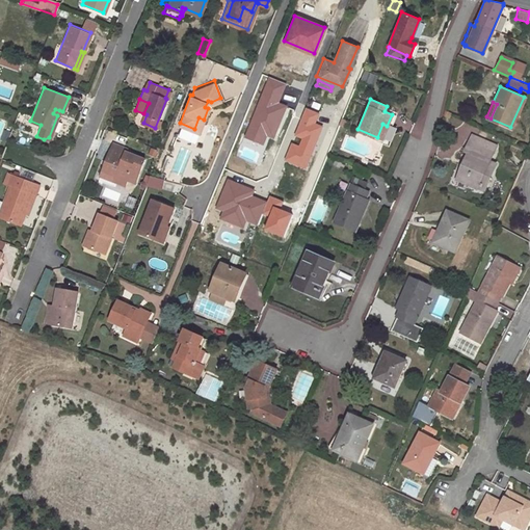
[(200,131),(204,120),(199,117),(194,129),(200,131)]
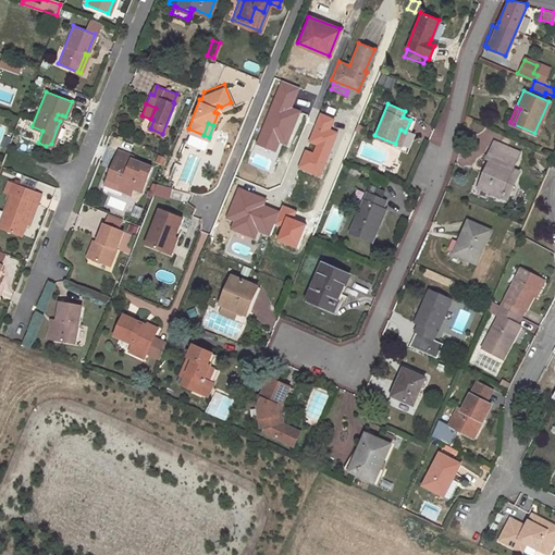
[(401,130),(395,144),(401,145),(405,132),(401,130)]
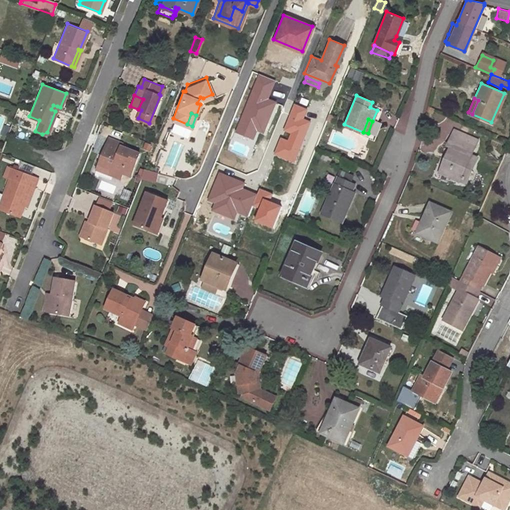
[(450,135),(473,145),(476,138),(453,128),(450,135)]
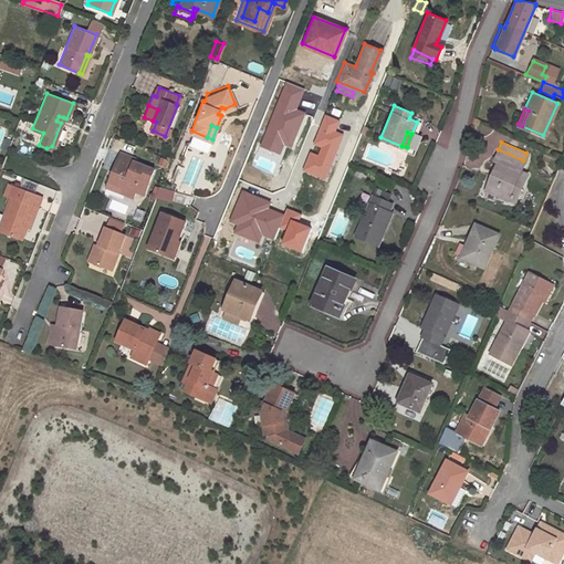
[(519,170),(523,160),(498,149),(492,159),(498,162),(484,189),(505,198),(508,194),(513,196),(524,173),(519,170)]
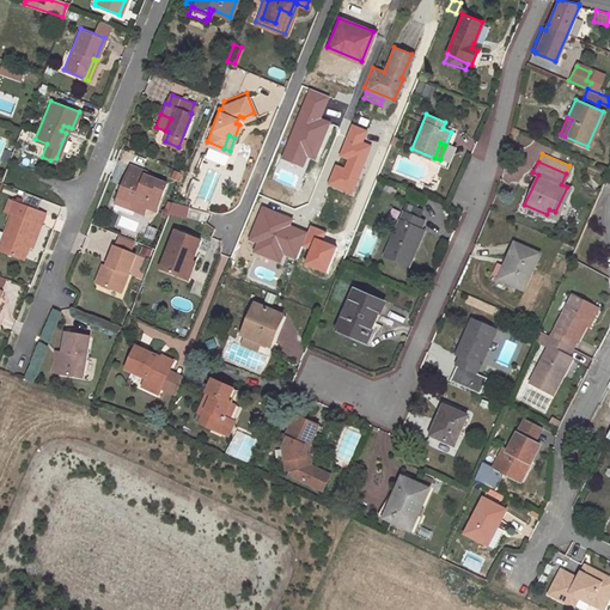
[(154,207),(166,182),(145,174),(146,170),(128,164),(123,177),(126,178),(124,183),(121,182),(116,195),(132,200),(129,207),(142,212),(146,203),(154,207)]
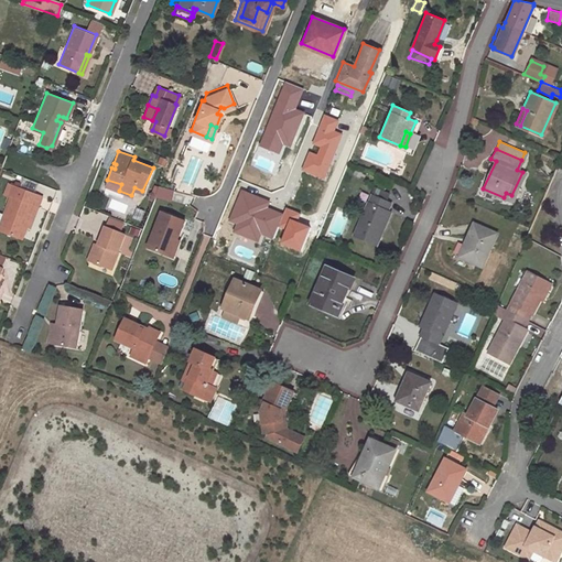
[(165,158),(157,154),(154,162),(162,165),(165,158)]
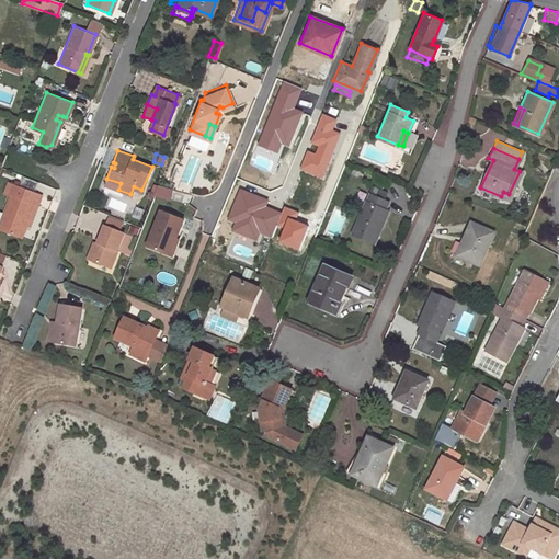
[(102,187),(115,192),(116,185),(104,182),(102,187)]
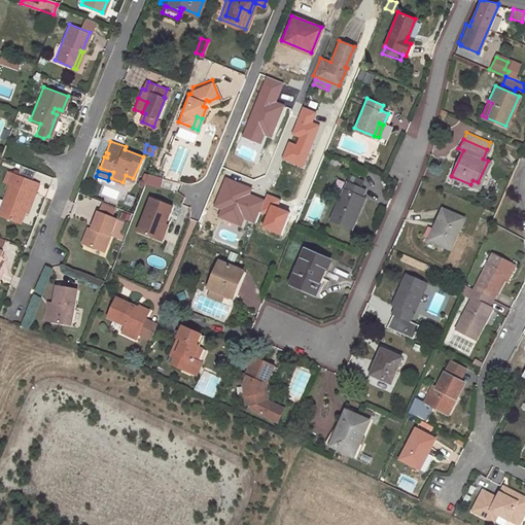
[(217,171),(210,188),(217,191),(224,174),(217,171)]
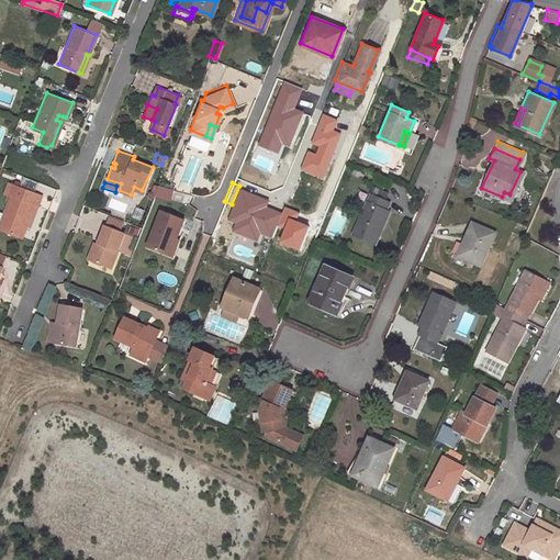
[(0,227),(20,235),(24,224),(32,203),(36,204),(40,194),(11,183),(7,193),(9,194),(0,219),(0,227)]
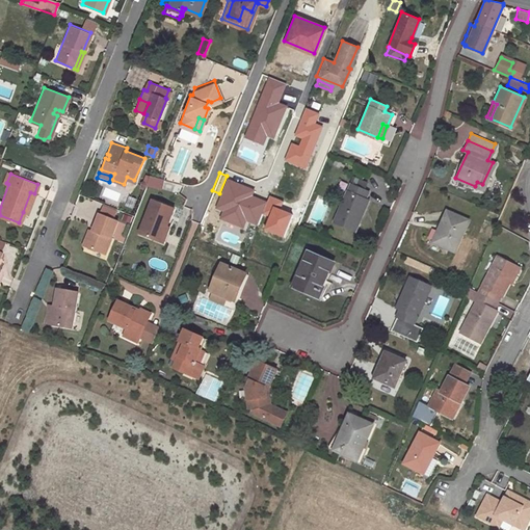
[(148,176),(144,183),(159,186),(163,178),(149,174),(148,176)]
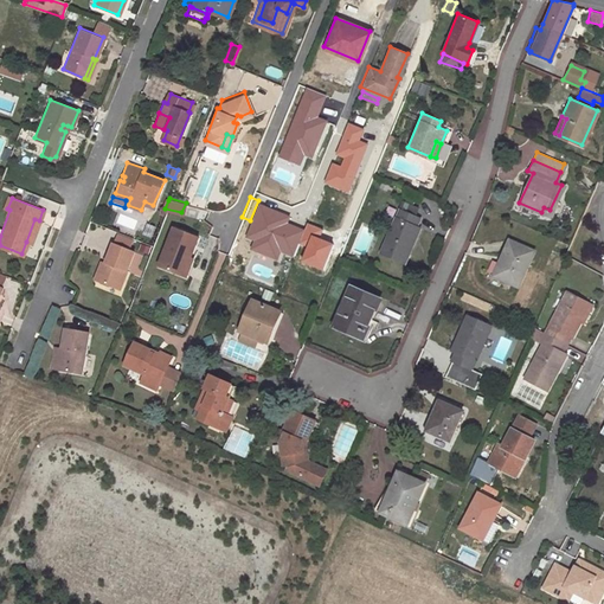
[(397,206),(409,209),(411,203),(398,199),(397,206)]
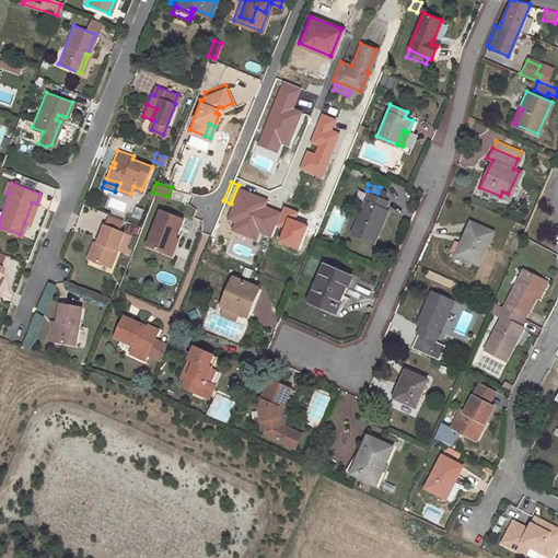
[(383,208),(386,199),(368,192),(350,231),(372,241),(381,221),(378,220),(383,208)]
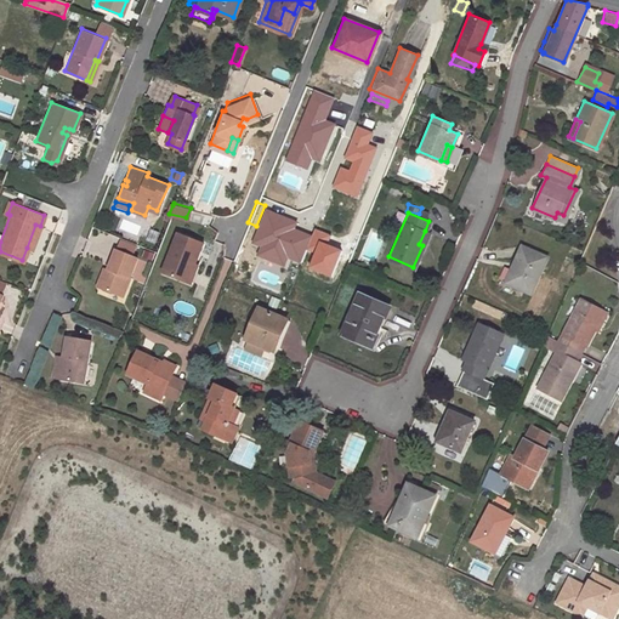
[(35,225),(27,248),(30,249),(40,226),(35,225)]
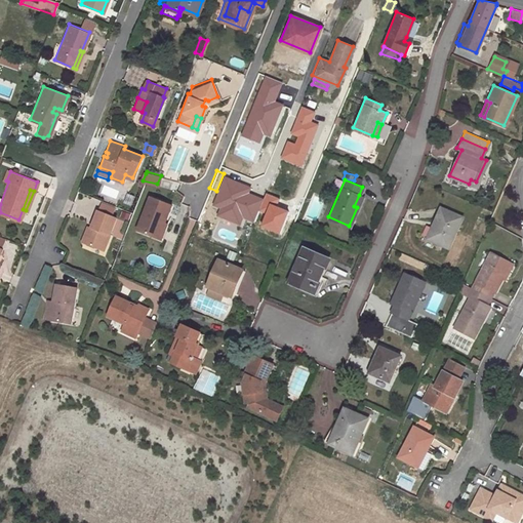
[(136,229),(154,236),(160,220),(163,222),(170,204),(149,195),(136,229)]
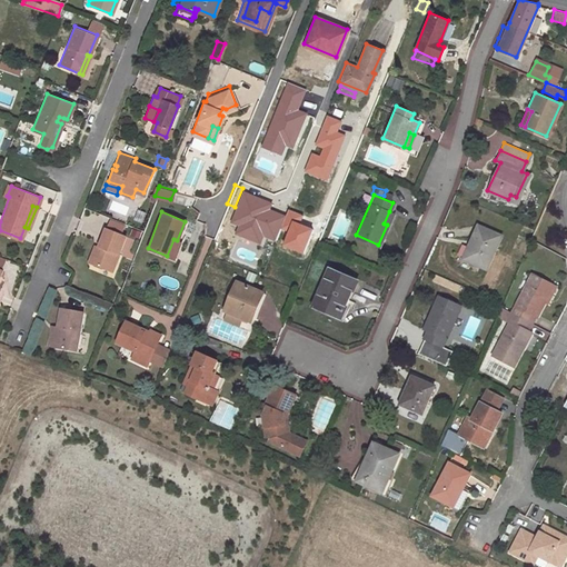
[(110,219),(106,228),(119,232),(122,224),(110,219)]
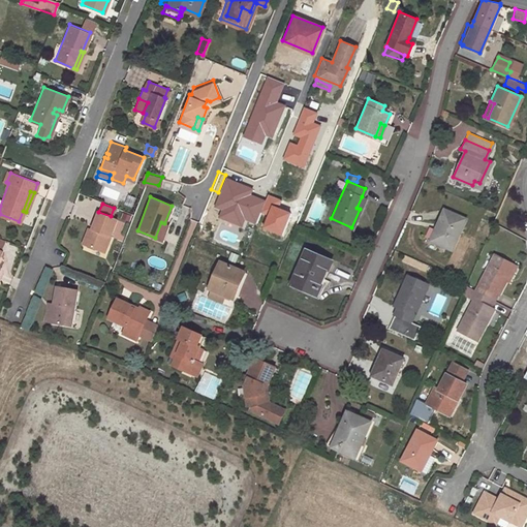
[(463,217),(442,208),(429,238),(451,247),(463,217)]
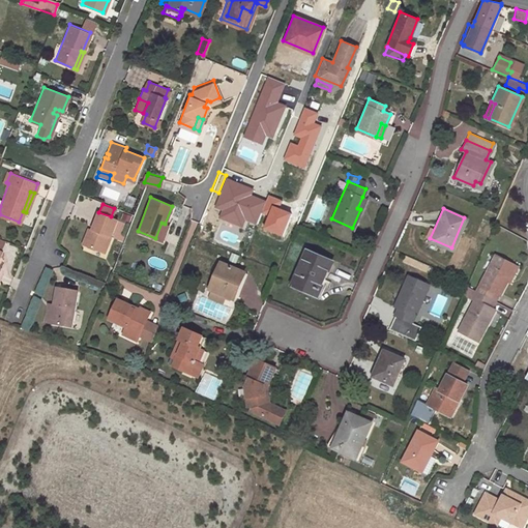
[(97,211),(91,229),(85,243),(103,251),(115,218),(111,216),(98,212),(97,211)]
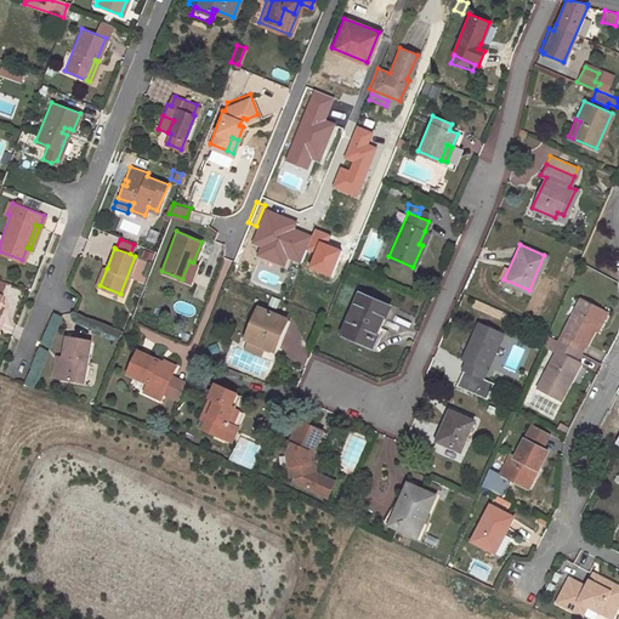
[(189,261),(182,279),(189,282),(197,263),(193,262),(189,261)]
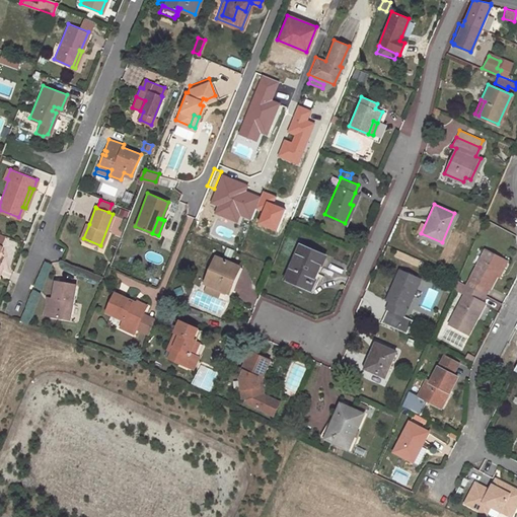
[(83,238),(89,224),(85,223),(79,237),(83,238)]
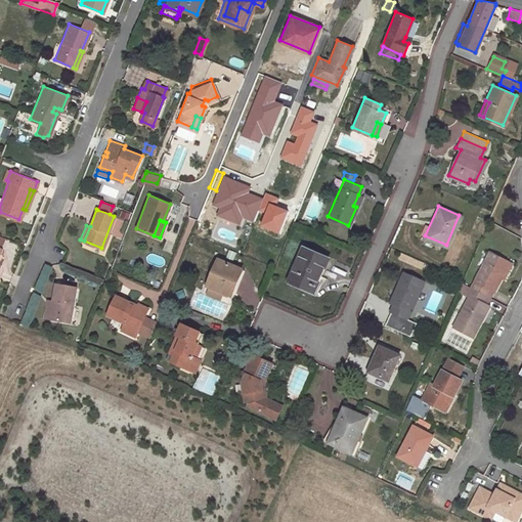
[(313,287),(315,281),(325,259),(303,249),(289,280),(298,285),(300,280),(313,287)]
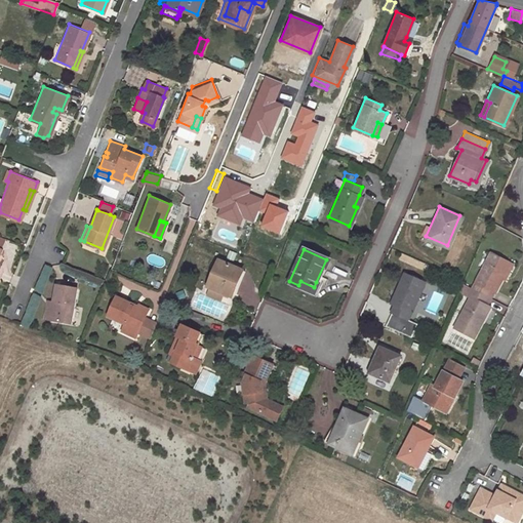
[(489,251),(471,286),(486,295),(490,288),(493,290),(500,277),(509,260),(489,251)]
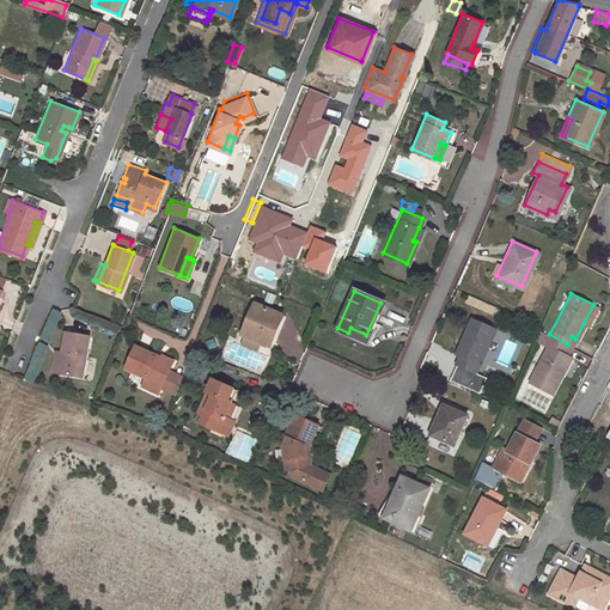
[(254,302),(241,331),(243,333),(239,341),(256,348),(260,340),(268,343),(281,312),(254,302)]
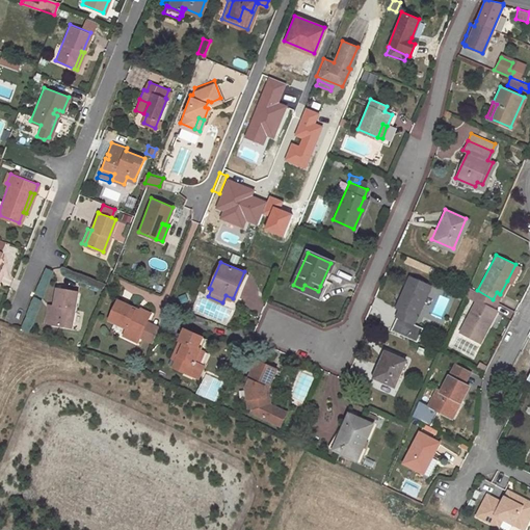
[(518,266),(515,264),(507,281),(510,282),(518,266)]
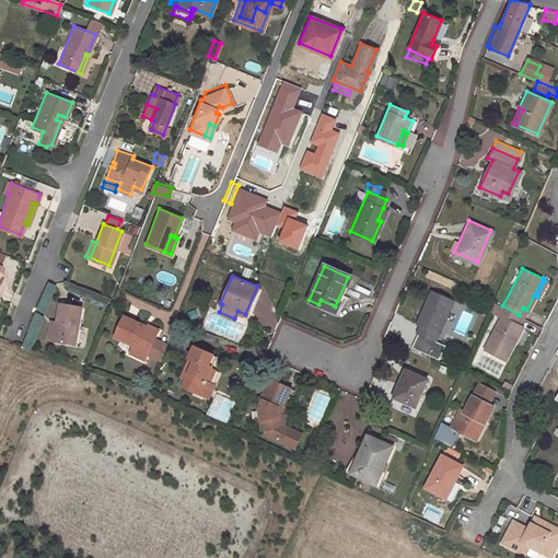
[(438,293),(443,295),(446,289),(440,287),(438,293)]
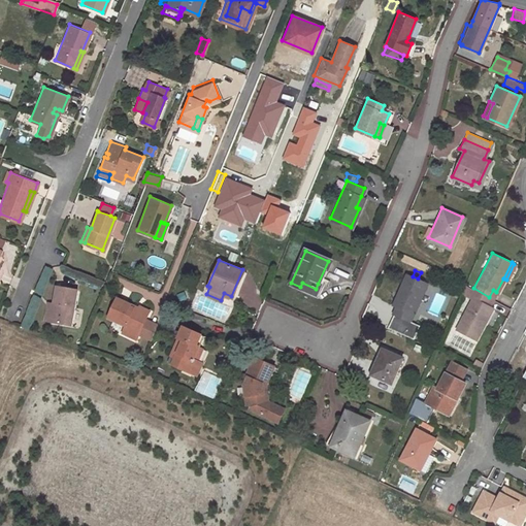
[(426,283),(418,278),(413,276),(405,273),(396,293),(400,294),(395,305),(392,311),(393,313),(409,320),(426,283)]
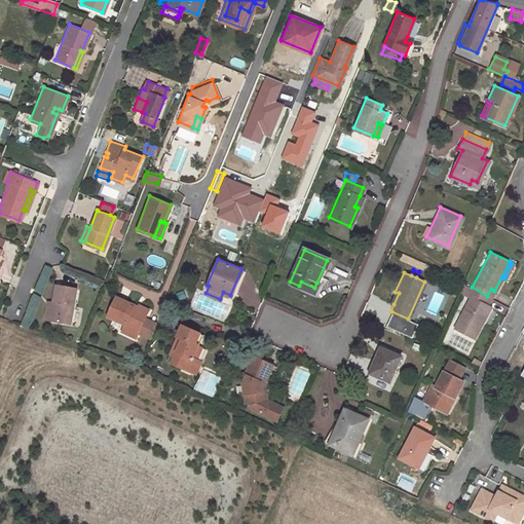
[(320,285),(316,283),(314,288),(301,282),(299,286),(315,293),(320,285)]
